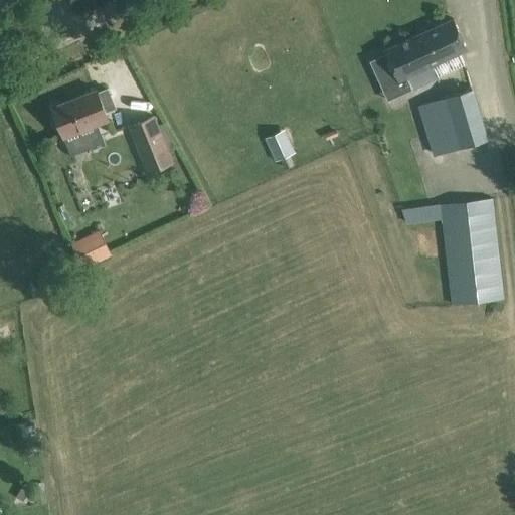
[(454,19),(418,35),(433,64),(439,77),(464,65),(459,52),(467,48),(454,19)]
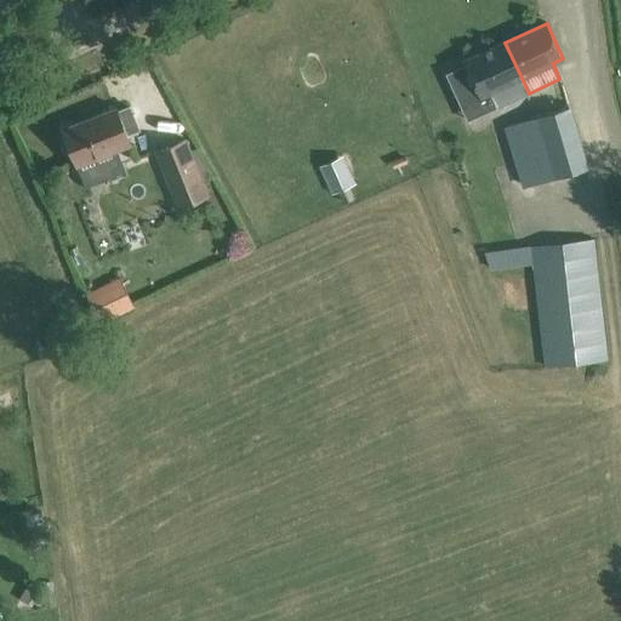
[(466,67),(448,75),(462,106),(480,97),(490,92),(497,109),(529,95),(529,93),(522,78),(505,43),(463,62),(466,67)]
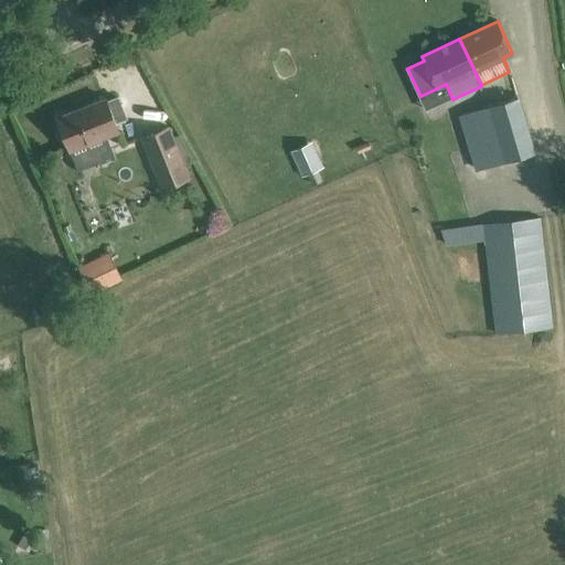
[(60,125),(54,127),(61,144),(66,141),(71,151),(107,137),(119,131),(115,121),(126,118),(118,97),(107,102),(106,98),(87,105),(75,110),(56,117),(60,125)]
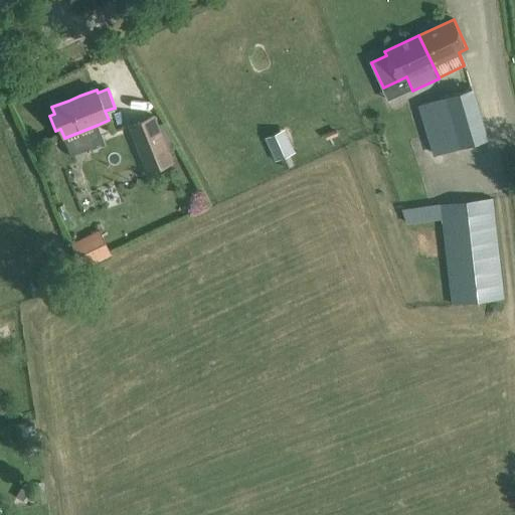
[(486,139),(471,89),(421,104),(437,154),(486,139)]
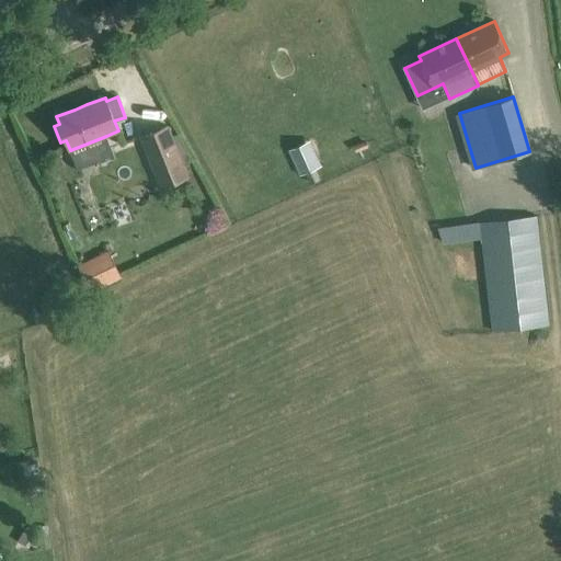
[(169,125),(140,136),(161,189),(190,178),(184,164),(193,161),(178,133),(173,135),(169,125)]
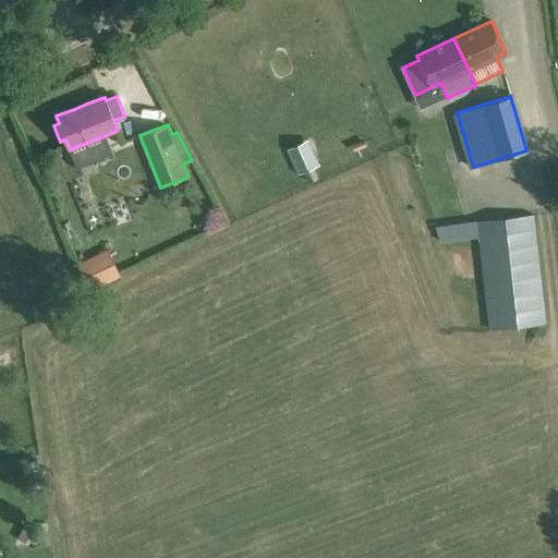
[(319,165),(307,140),(287,149),(299,176),(303,172),(308,183),(318,179),(314,168),(319,165)]
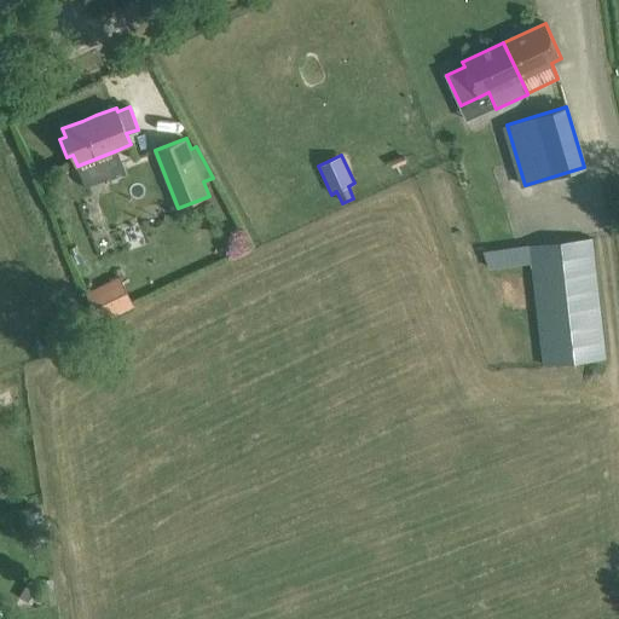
[(392,168),(408,162),(405,155),(389,161),(392,168)]
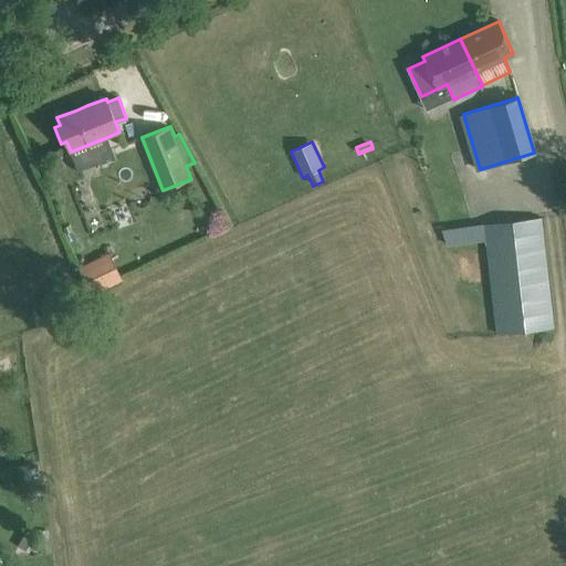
[(443,229),(442,229),(448,247),(486,242),(496,334),(531,331),(553,328),(541,218),(519,220),(484,224),(484,223),(443,229)]
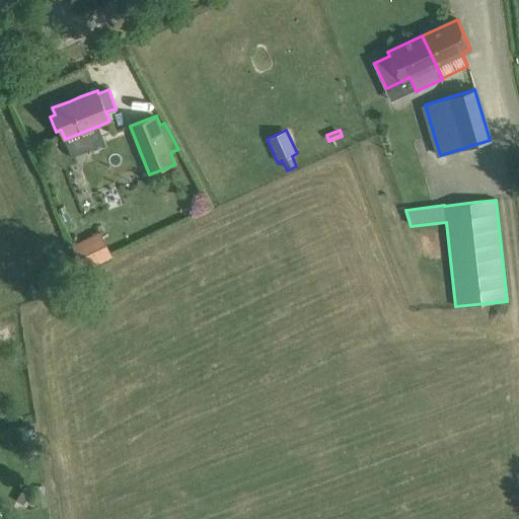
[(113,256),(100,232),(72,245),(84,271),(113,256)]
